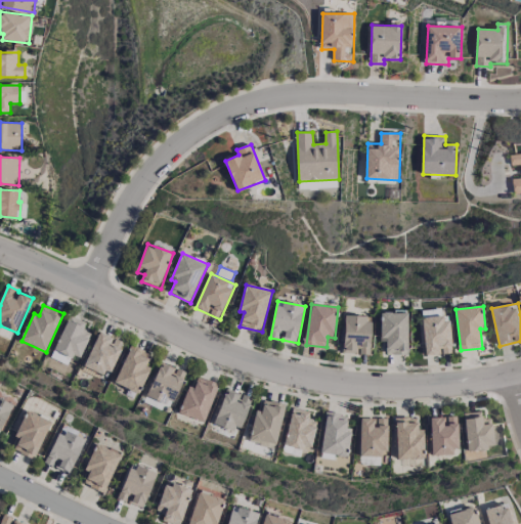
[(381,342),(387,342),(387,354),(408,355),(409,312),(382,311),(381,342)]
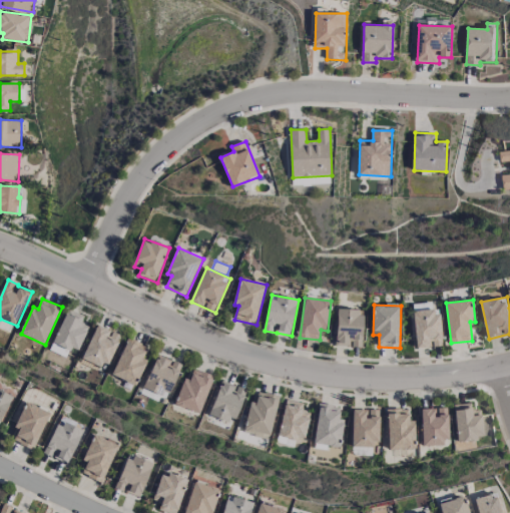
[(79,351),(90,326),(83,323),(86,316),(70,309),(51,350),(68,358),(72,348),(79,351)]
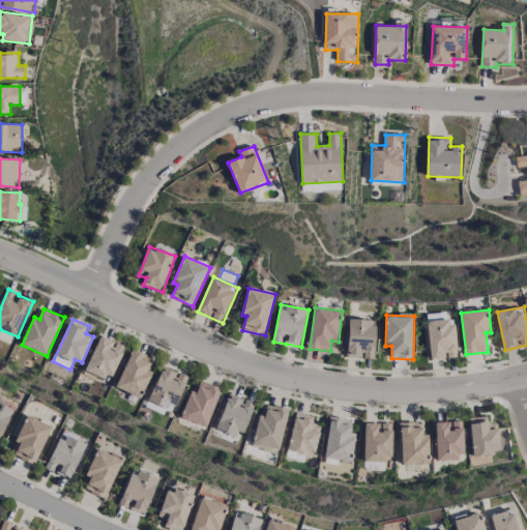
[(377,358),(377,320),(349,319),(349,358),(377,358)]
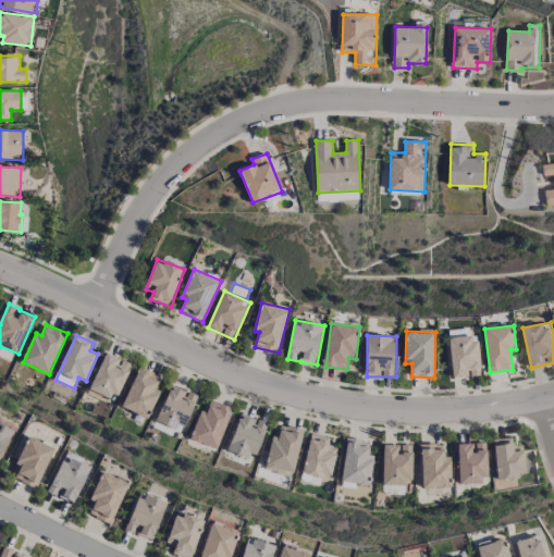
[(450,337),(454,379),(481,375),(477,335),(450,337)]
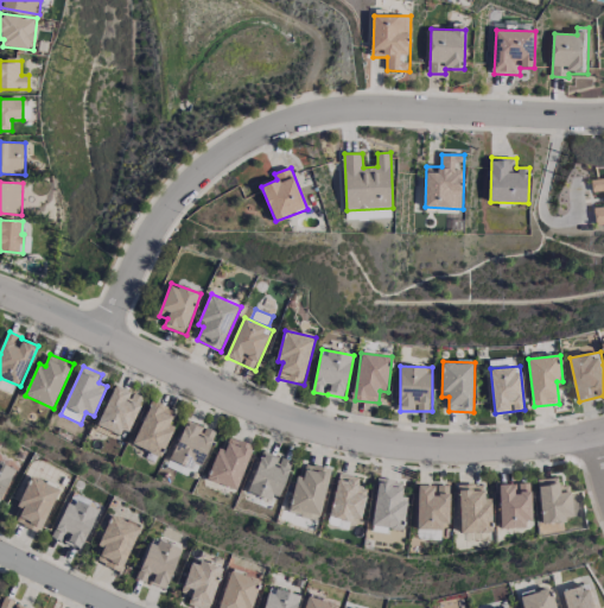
[(100,426),(131,437),(145,396),(114,385),(100,426)]
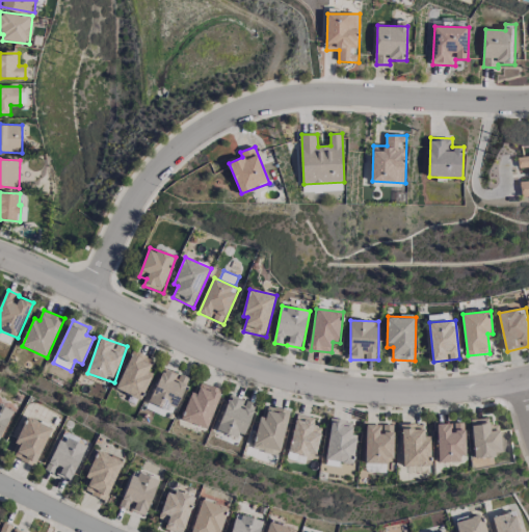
[(118,391),(143,400),(154,373),(151,371),(155,360),(132,351),(118,391)]
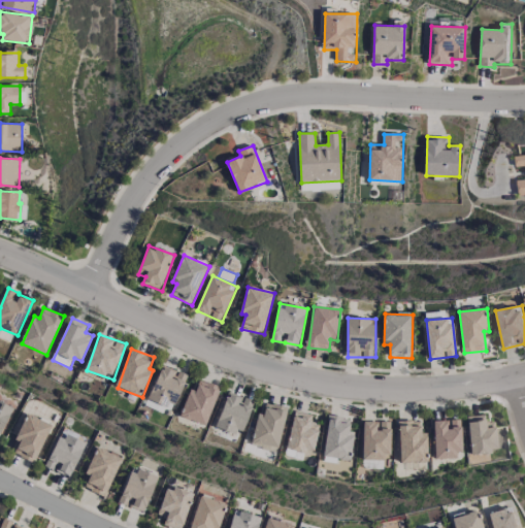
[(189,375),(164,364),(149,399),(173,410),(189,375)]
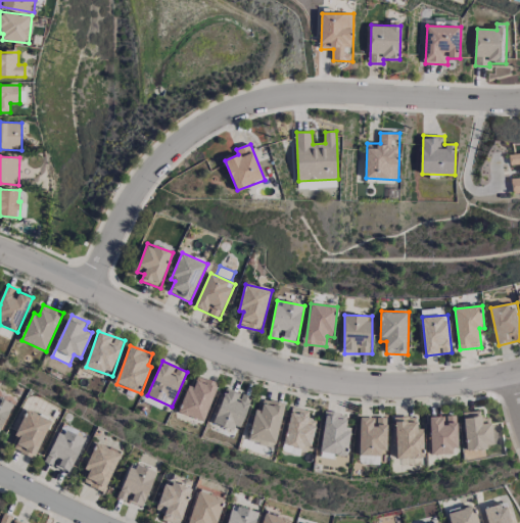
[(205,422),(219,383),(198,376),(195,387),(189,385),(180,414),(205,422)]
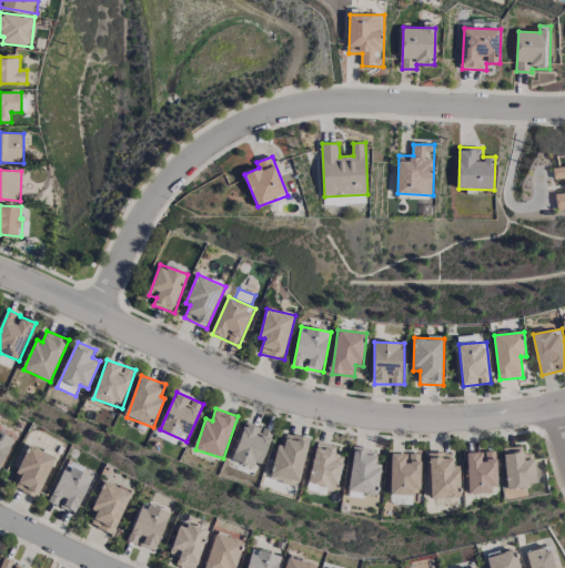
[(233,458),(261,468),(274,432),(246,422),(233,458)]
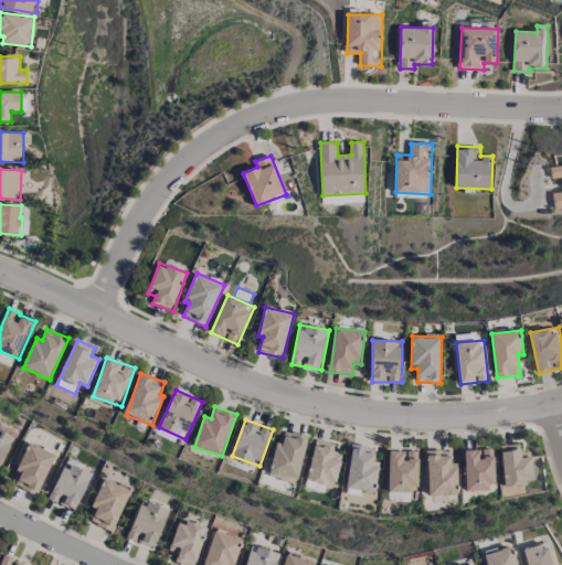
[(0,467),(16,437),(0,428),(0,467)]
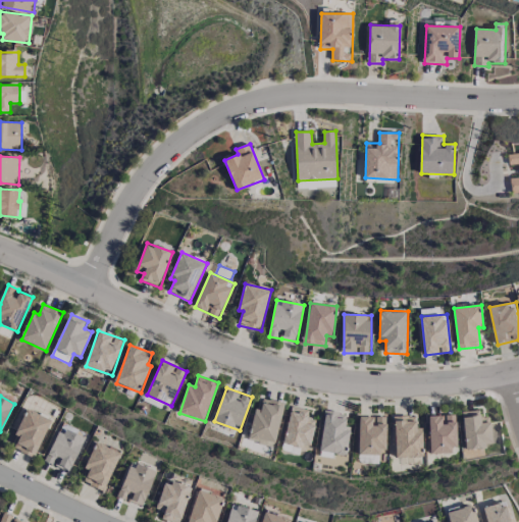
[(255,409),(251,439),(278,444),(283,402),(263,399),(262,410),(255,409)]
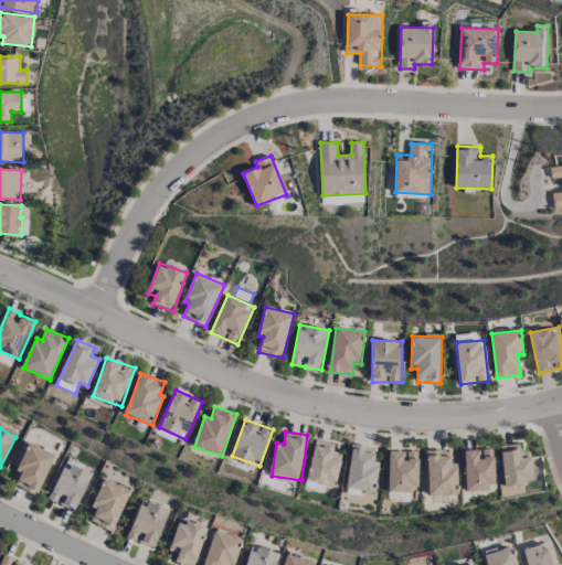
[(343,455),(335,452),(336,444),(316,439),(308,480),(338,486),(343,455)]
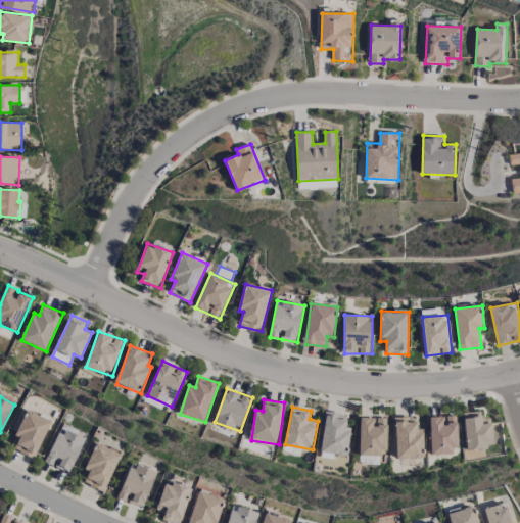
[(15,452),(39,459),(51,419),(26,411),(17,436),(19,437),(15,452)]
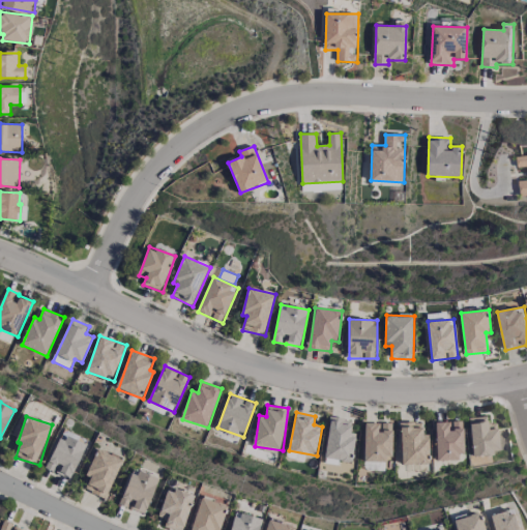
[(356,434),(352,433),(353,419),(330,417),(326,460),(353,462),(356,434)]
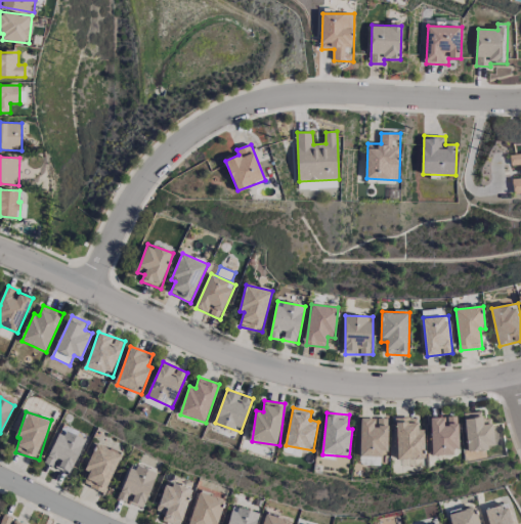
[(433,455),(459,454),(458,417),(431,418),(433,455)]
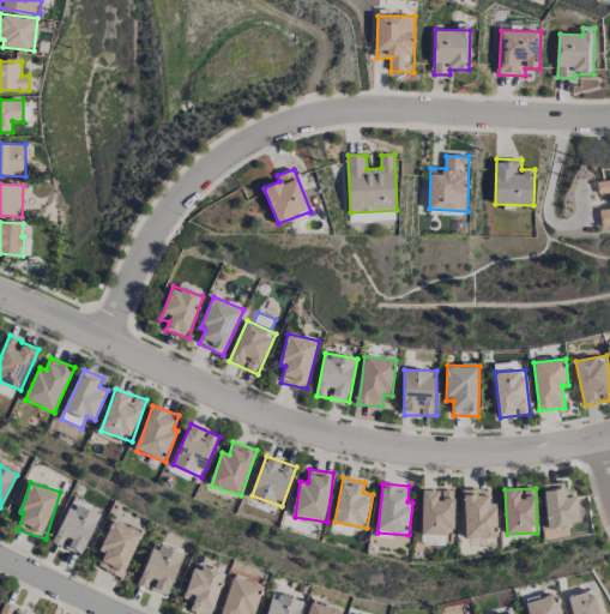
[(423,491),(422,535),(454,536),(456,491),(423,491)]
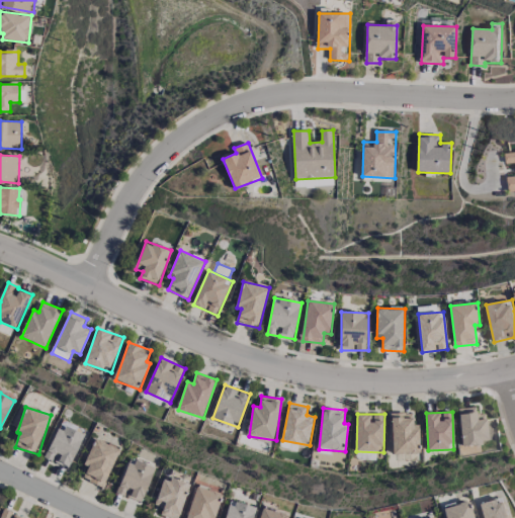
[(415,425),(414,414),(393,414),(393,454),(421,453),(420,425),(415,425)]
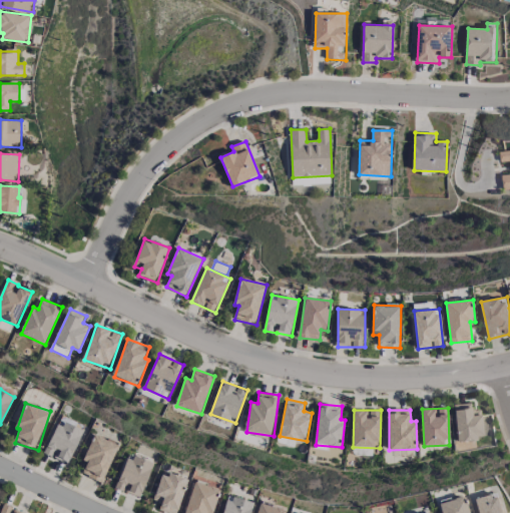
[(45,454),(71,465),(85,432),(59,421),(45,454)]
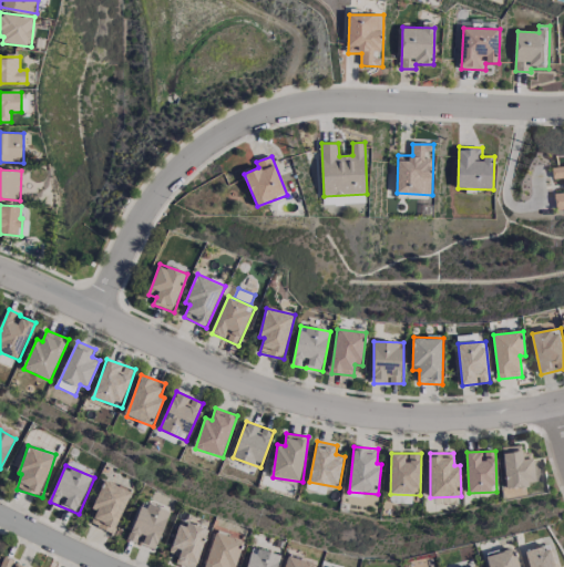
[(93,509),(98,511),(92,524),(116,534),(133,492),(104,480),(93,509)]
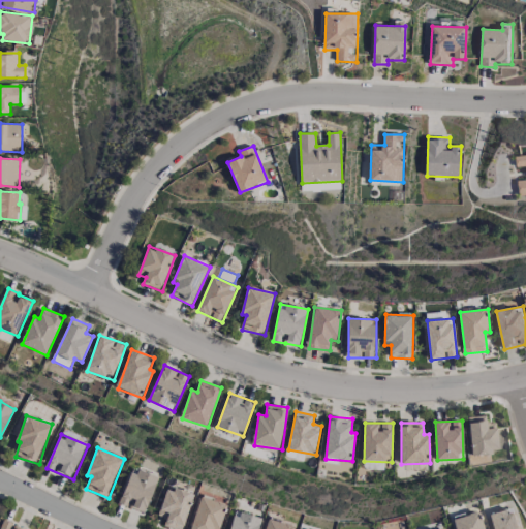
[(146,514),(159,478),(133,469),(120,504),(146,514)]
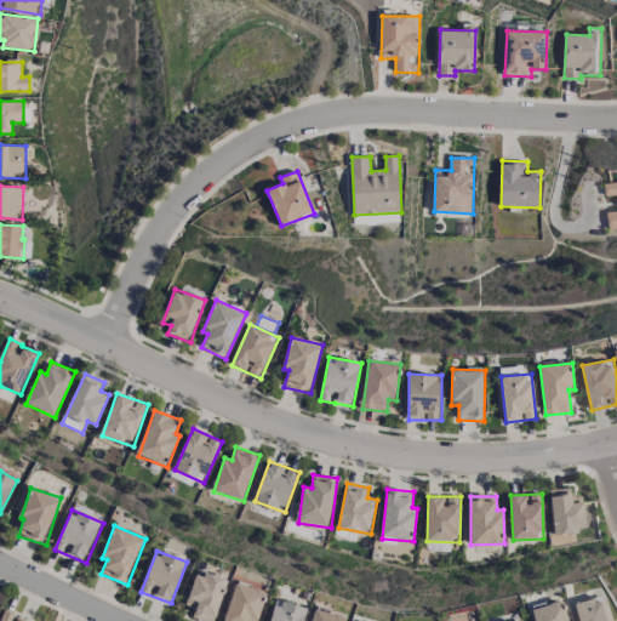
[(198,571),(188,605),(196,608),(194,617),(204,620),(216,620),(229,581),(198,571)]
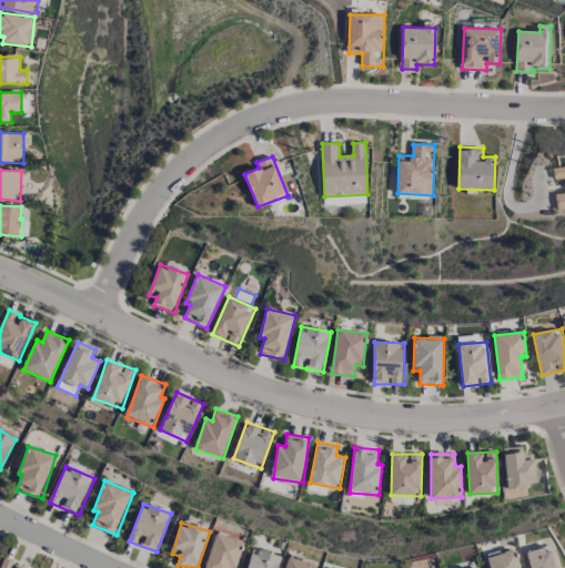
[(238,567),(244,541),(215,534),(205,567),(238,567)]
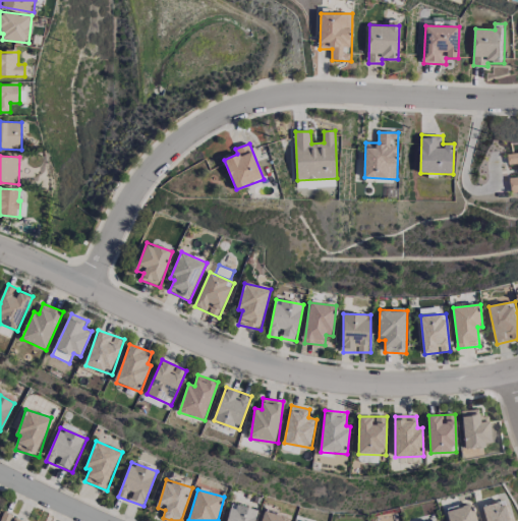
[(482,507),(486,520),(514,520),(508,500),(482,507)]
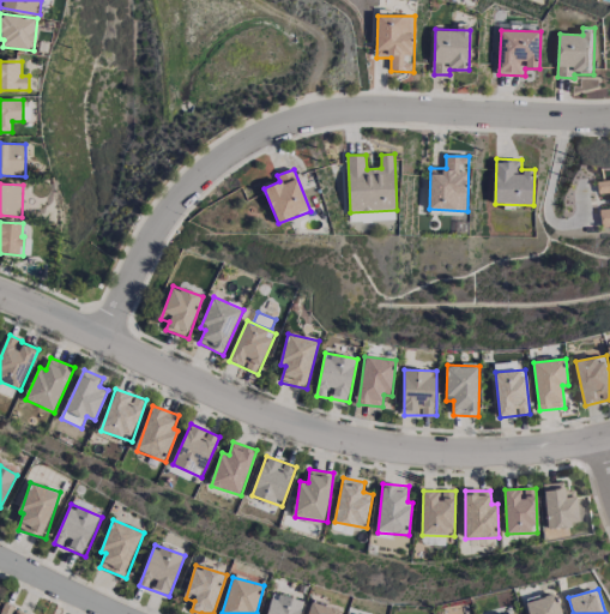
[(267,613),(300,613),(303,600),(271,594),(267,613)]
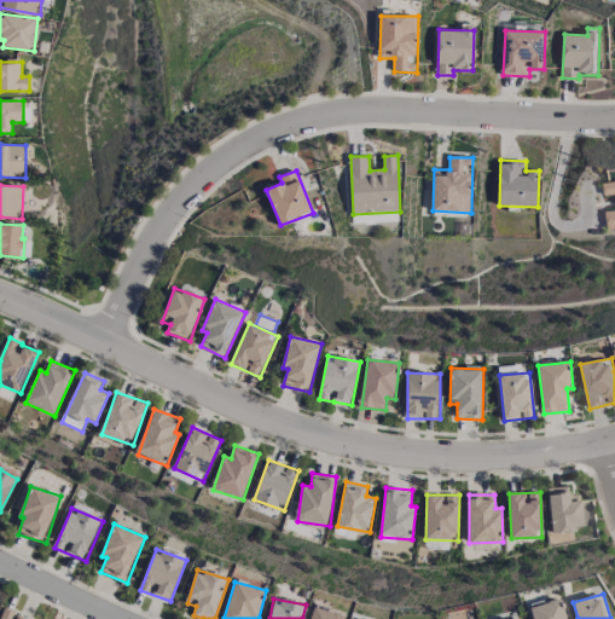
[(531,607),(533,618),(566,618),(561,599),(531,607)]
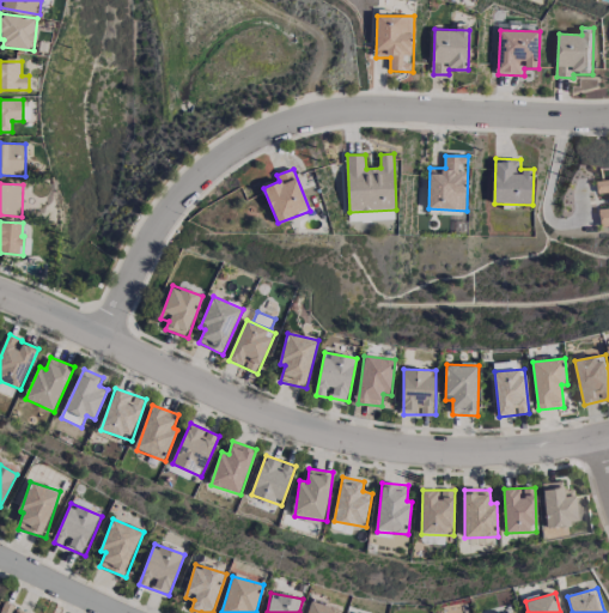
[(308,612),(340,612),(342,608),(310,601),(308,612)]
